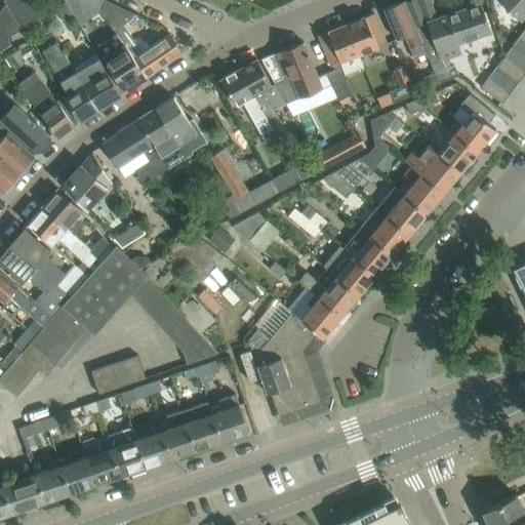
[(41,15),(32,0),(4,0),(6,3),(4,6),(18,30),(41,15)]
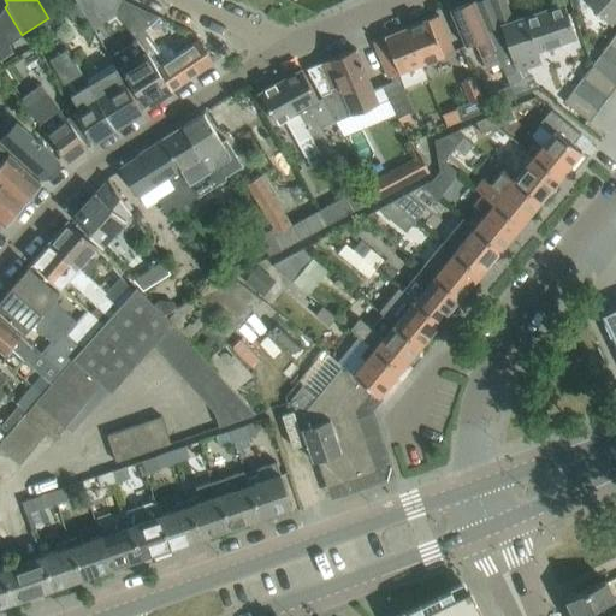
[(114,11),(119,0),(76,0),(92,24),(114,10),(114,11)]
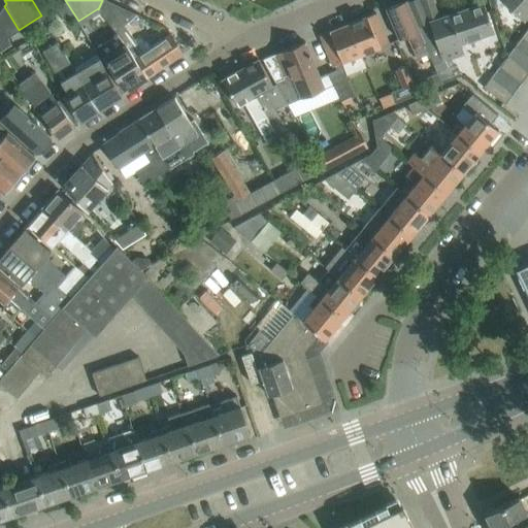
[(145,77),(183,52),(170,33),(144,52),(125,24),(136,13),(107,0),(102,0),(98,9),(118,33),(117,34),(124,44),(126,46),(145,77)]
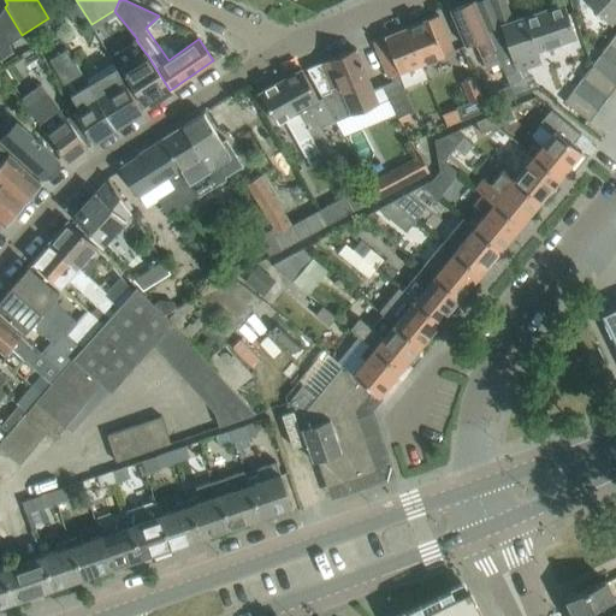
[(505,75),(474,3),(473,0),(450,10),(465,46),(475,41),(501,102),(515,96),(509,82),(505,75)]
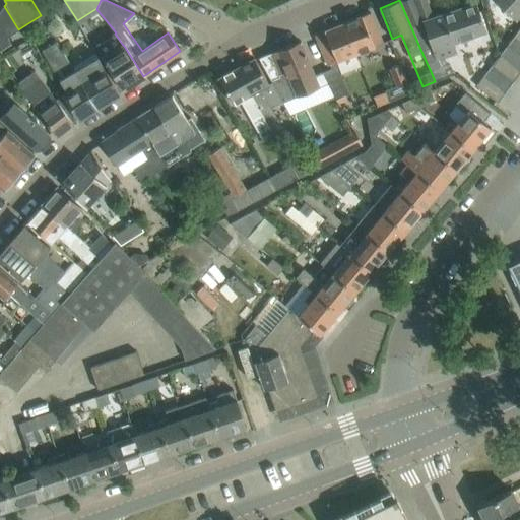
[(454,43),(486,31),(475,2),(433,19),(425,0),(403,0),(400,2),(427,63),(430,69),(440,65),(438,59),(457,53),(454,43)]
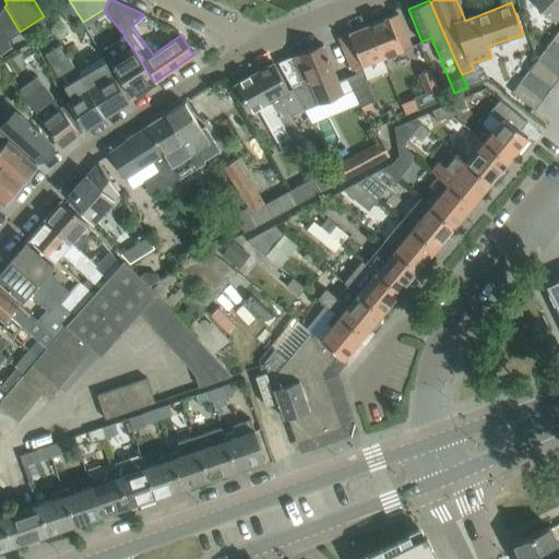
[(558,0),(534,0),(556,19),(557,19),(558,20),(558,0)]
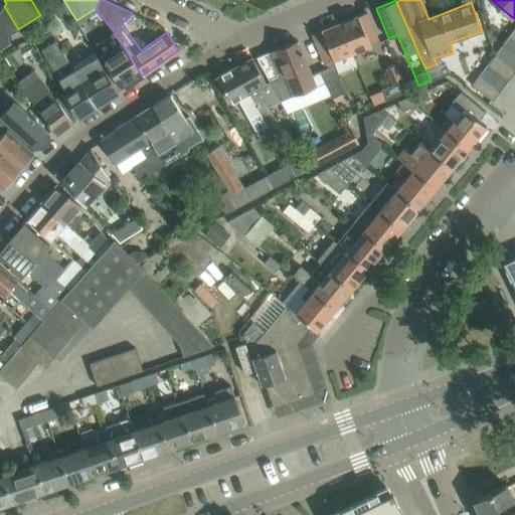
[(7,36),(18,29),(4,6),(0,11),(0,48),(11,41),(7,36)]
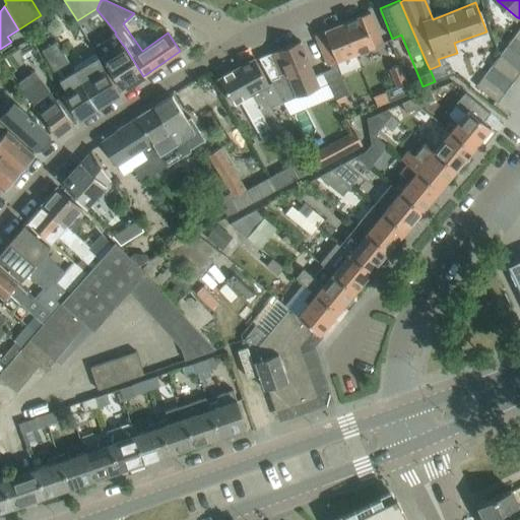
[(384,42),(371,11),(341,23),(355,55),(355,54),(374,47),(374,46),(384,42)]
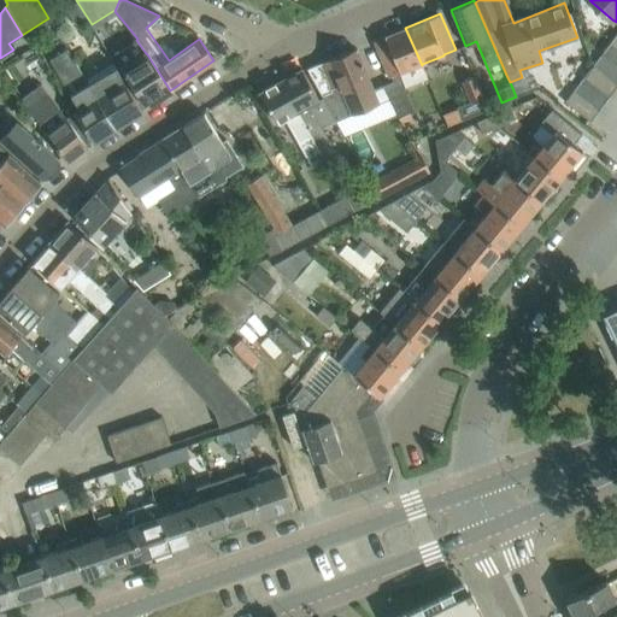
[(422,65),(405,28),(374,41),(388,77),(391,76),(392,81),(381,86),(388,99),(388,98),(399,117),(413,110),(404,87),(428,77),(422,64),(422,65)]
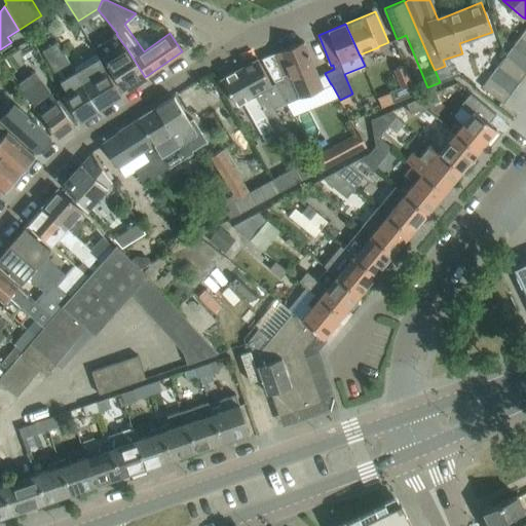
[(145,77),(125,46),(123,44),(116,34),(98,46),(125,90),(145,77)]
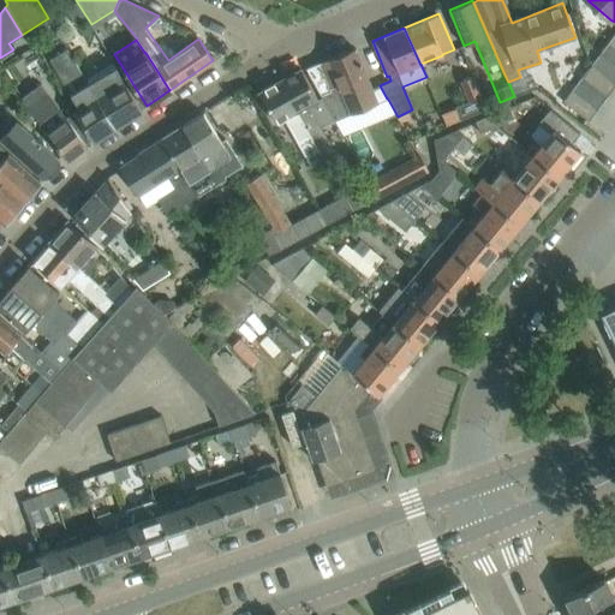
[(614,46),(608,41),(599,53),(614,65),(614,46)]
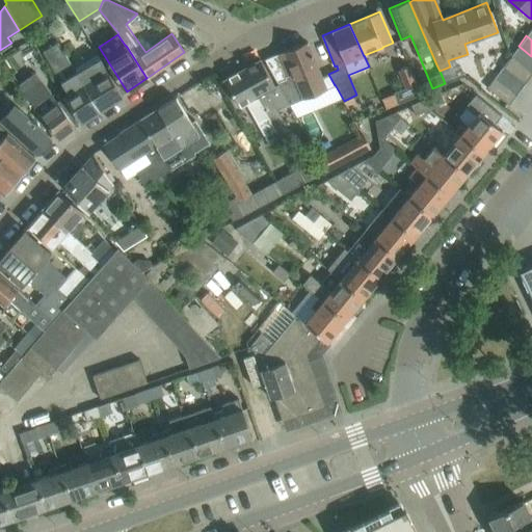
[(82,81),(74,69),(64,53),(58,42),(43,51),(62,83),(63,82),(71,92),(67,96),(82,121),(98,110),(80,82),(82,81)]
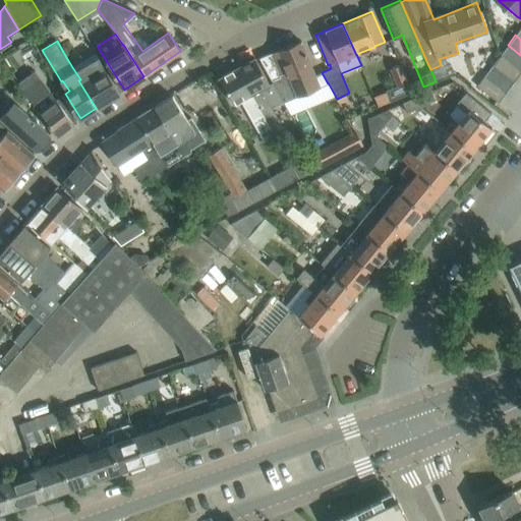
[(328,83),(322,72),(314,75),(301,41),(257,58),(272,81),(283,102),(284,102),(320,87),(328,83)]
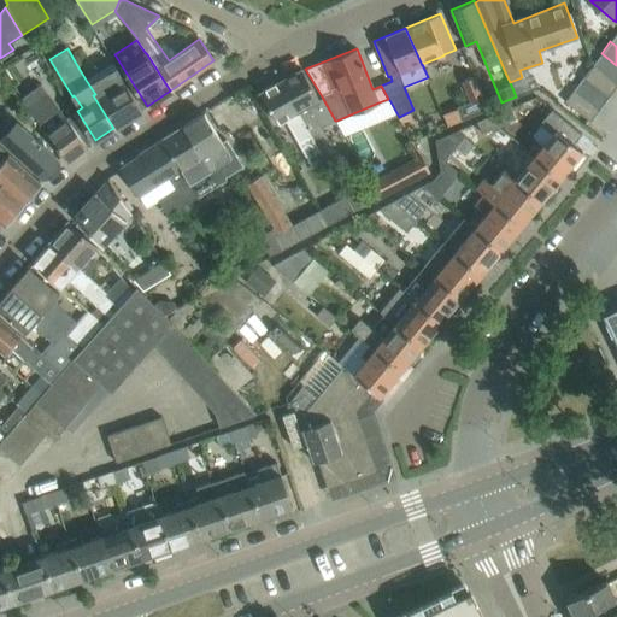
[(616,84),(616,65),(601,53),(592,66),(616,84)]
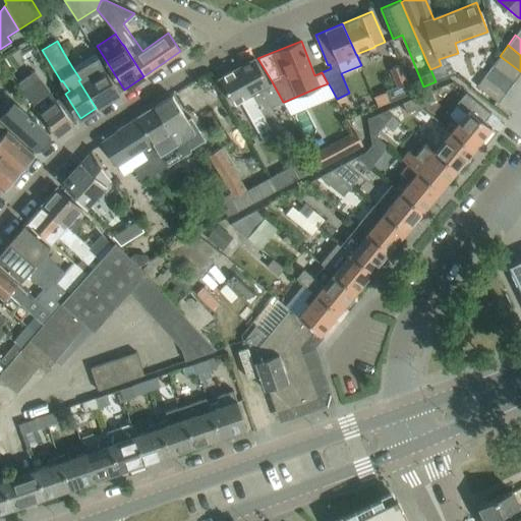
[(120,93),(104,65),(96,53),(72,67),(80,79),(78,80),(96,108),(120,93)]
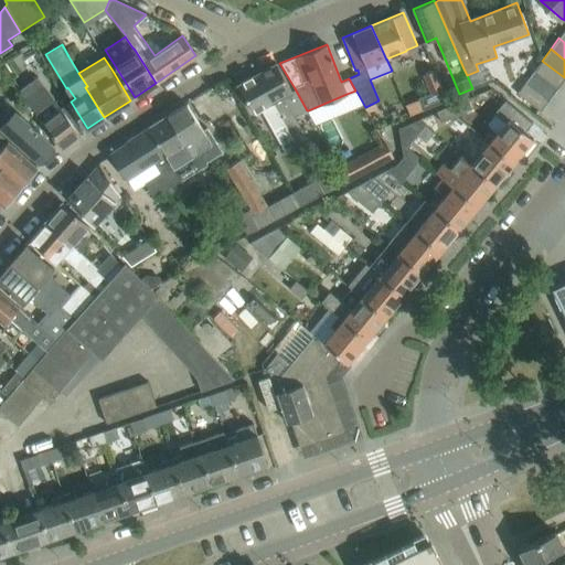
[(564,77),(542,61),(534,71),(557,88),(564,77)]
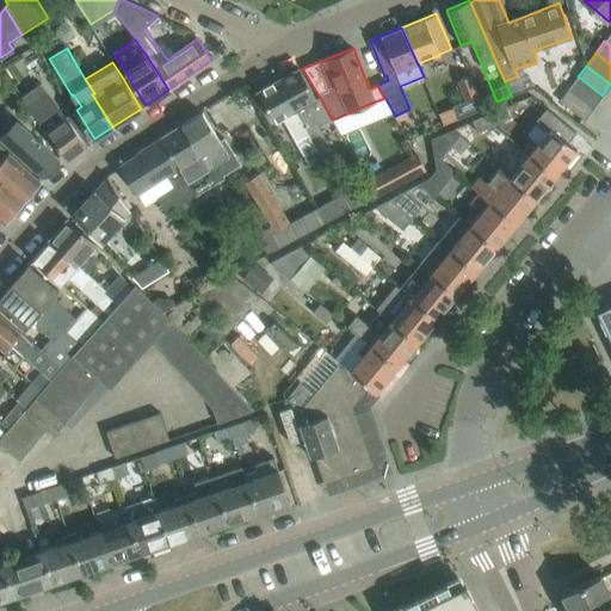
[(316,98),(298,68),(277,80),(320,159),(322,158),(321,156),(333,149),(320,127),(332,119),(319,96),(316,98)]
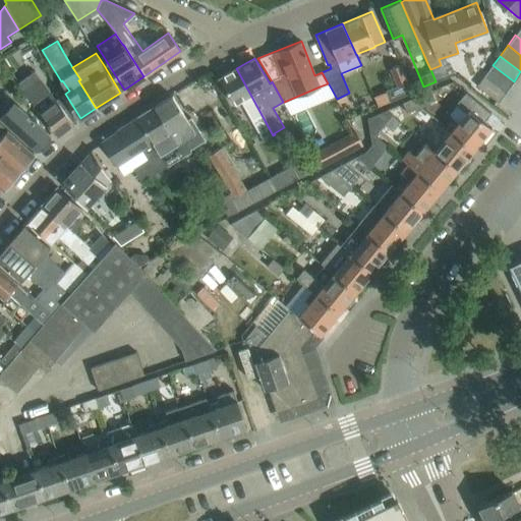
[(413,92),(401,63),(390,68),(397,85),(386,90),(390,102),(413,92)]
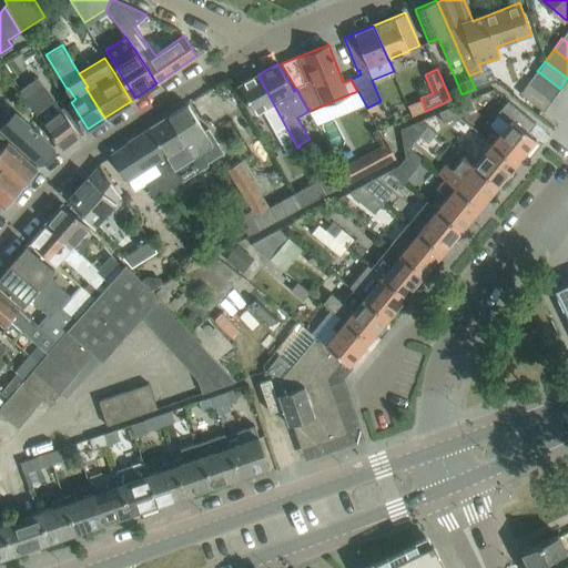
[(560,89),(537,71),(529,82),(551,99),(560,89)]
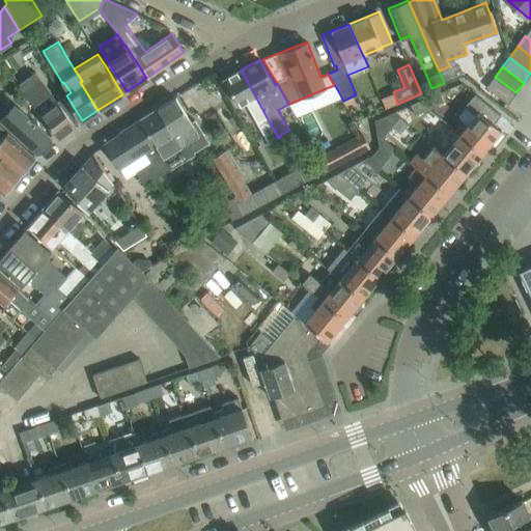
[(278,138),(241,70),(223,79),(239,106),(245,103),(268,143),(278,138)]
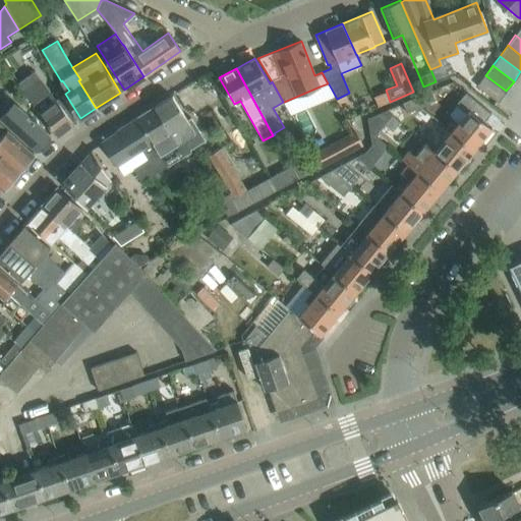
[(77,121),(61,95),(56,99),(38,74),(21,87),(26,95),(57,136),(77,121)]
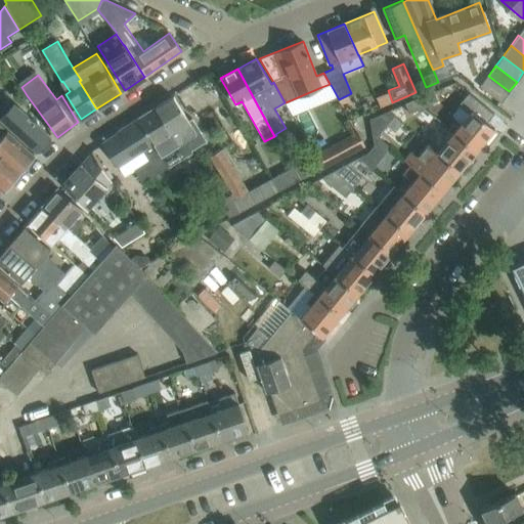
[(509,91),(488,76),(479,87),(500,103),(509,91)]
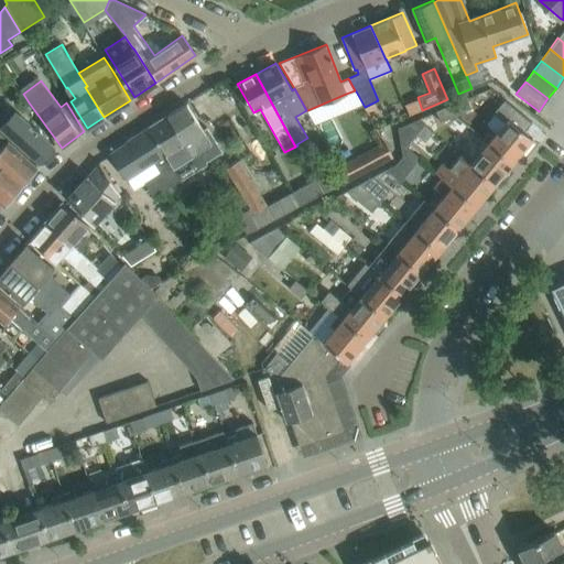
[(466,110),(462,100),(447,106),(452,117),(466,110)]
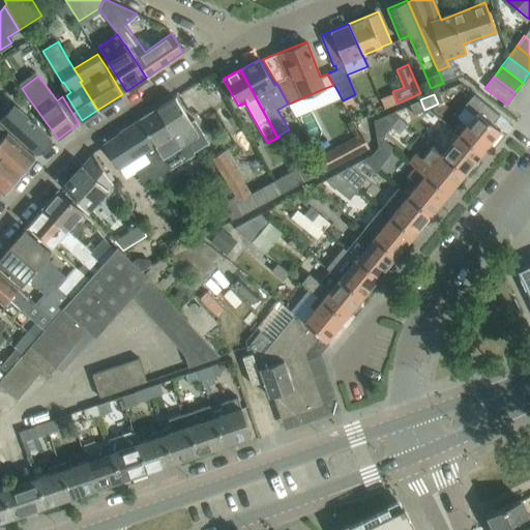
[(209,142),(195,119),(190,121),(175,96),(156,108),(180,147),(185,144),(192,153),(194,152),(209,142)]
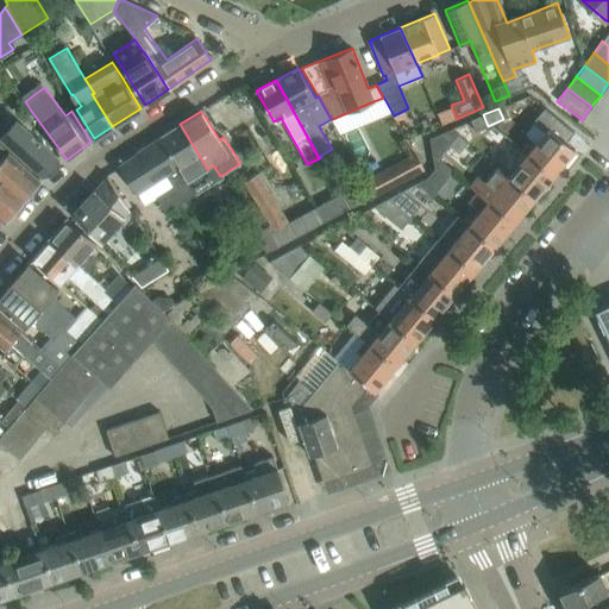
[(488,126),(483,114),(471,120),(476,131),(488,126)]
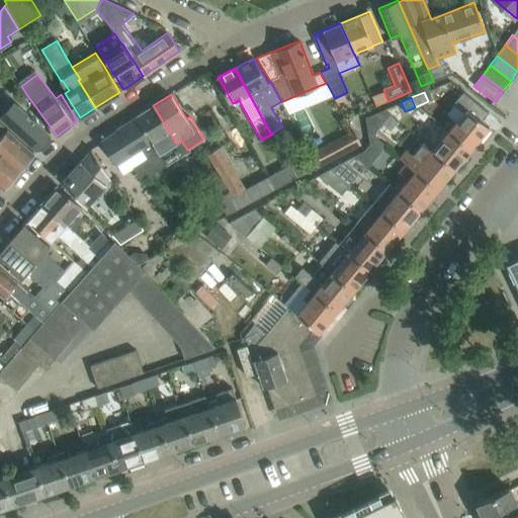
[(489,126),(481,120),(488,111),(473,100),(454,122),(452,120),(445,128),(470,149),(489,126)]
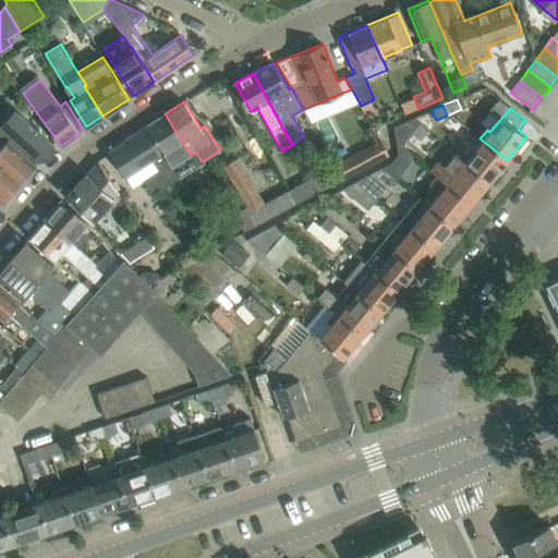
[(55,144),(14,109),(0,123),(0,124),(39,160),(55,144)]
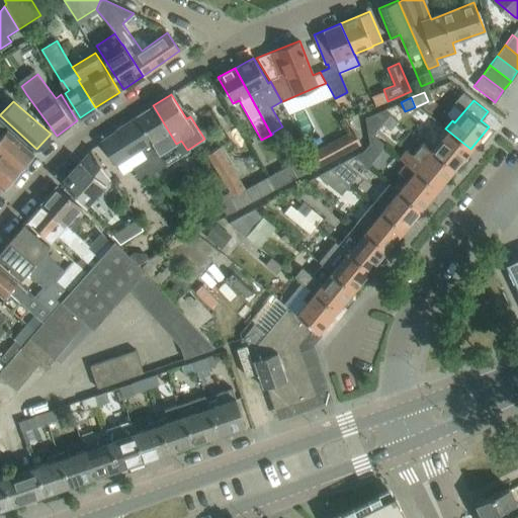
[(176,144),(153,105),(136,116),(165,165),(181,156),(190,150),(189,149),(187,150),(181,141),(176,144)]
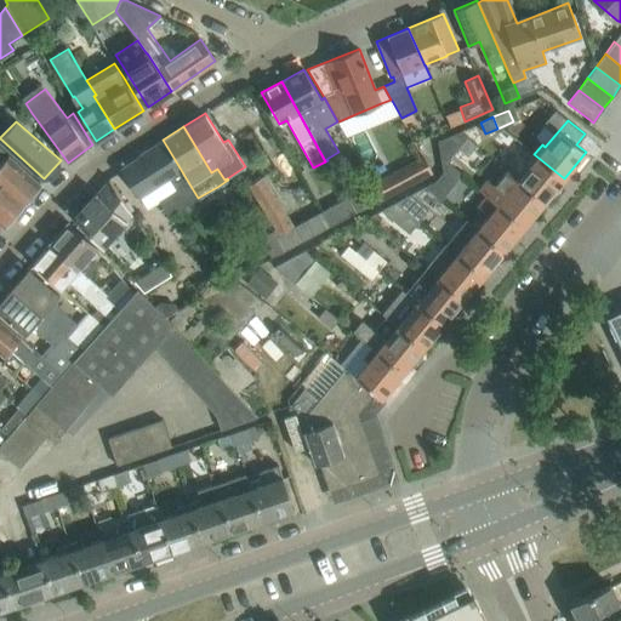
[(445,163),(467,137),(460,131),(438,141),(440,158),(445,163)]
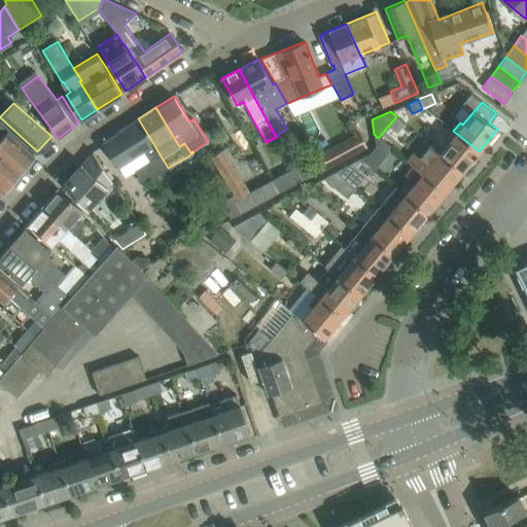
[(168,168),(138,118),(117,132),(117,133),(103,142),(118,168),(146,150),(152,160),(135,171),(142,184),(168,168)]
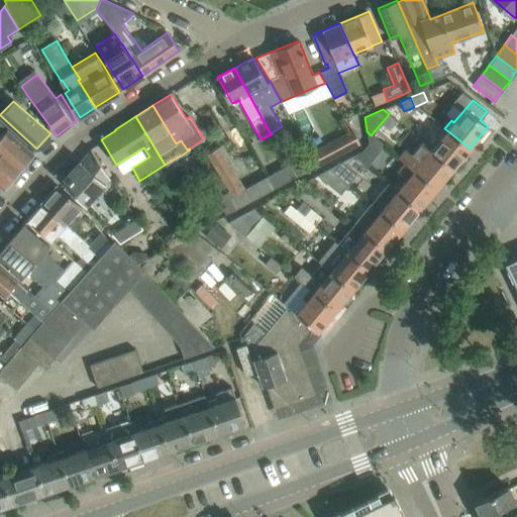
[(34,151),(0,120),(0,157),(17,172),(34,151)]
